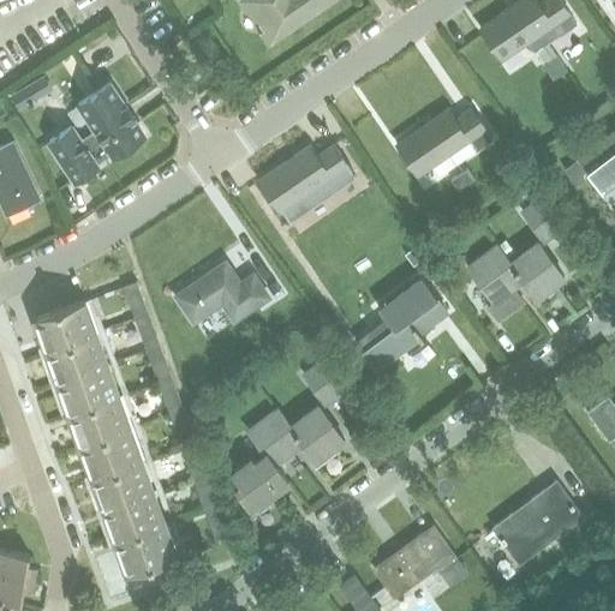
[(270,47),(338,0),(244,0),(240,4),(270,47)]
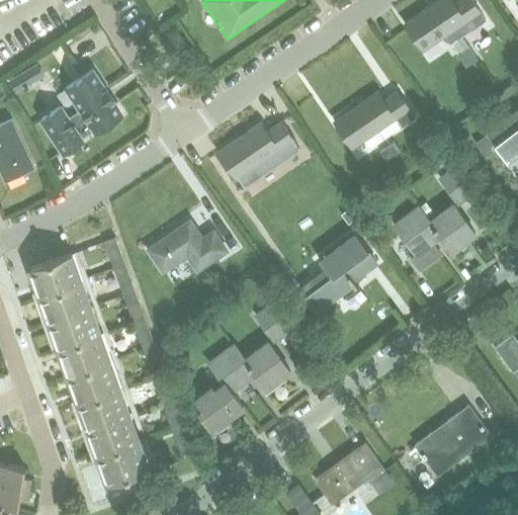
[(443,37),(448,46),(469,30),(471,32),(486,22),(470,0),(462,0),(455,5),(451,0),(442,0),(406,25),(423,52),(443,37)]
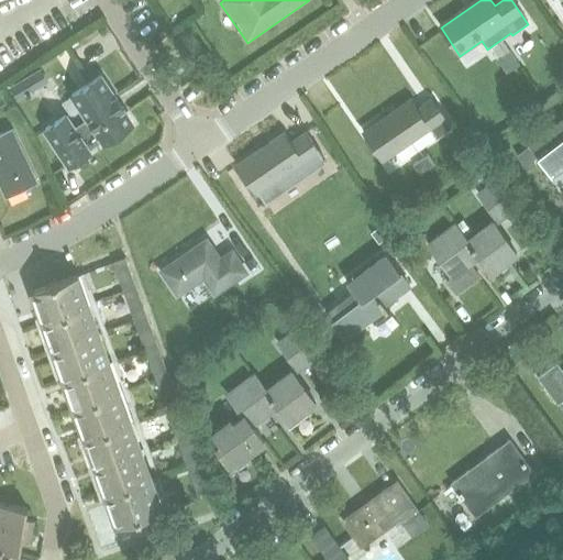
[(509,53),(497,62),(506,75),(518,67),(509,53)]
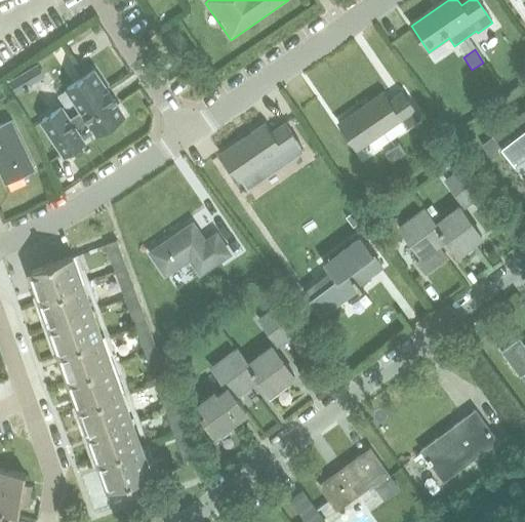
[(15,96),(43,78),(37,67),(9,84),(15,96)]
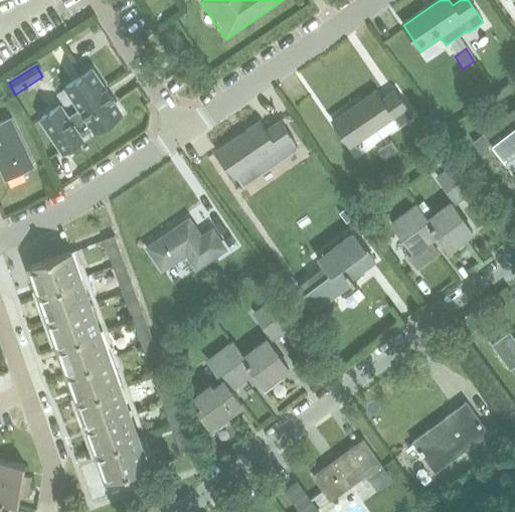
[(121,118),(112,104),(113,104),(106,94),(105,94),(92,73),(65,91),(79,113),(66,121),(59,110),(40,122),(62,156),(81,144),(79,140),(93,132),(95,135),(121,118)]
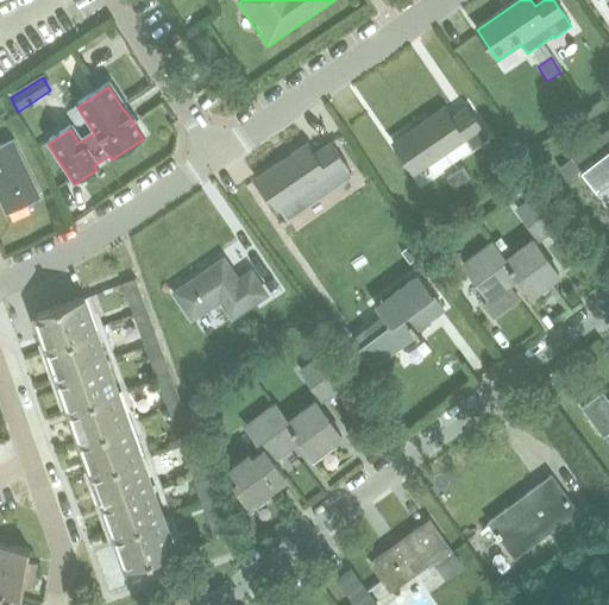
[(472,152),(489,142),(468,109),(451,120),(445,112),(393,146),(413,177),(465,143),(472,152)]
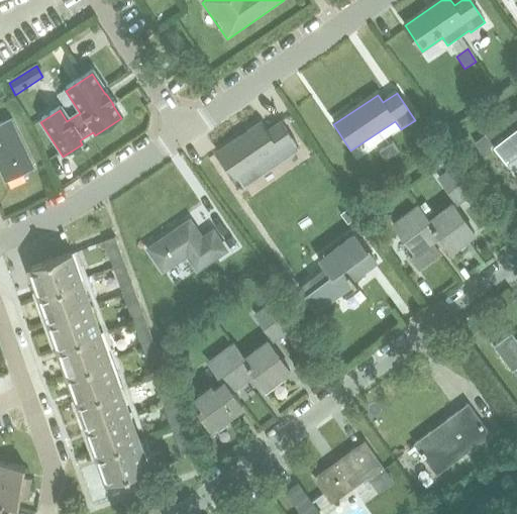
[(516,114),(476,145),(486,160),(493,155),(492,149),(496,146),(508,163),(516,156),(516,114)]
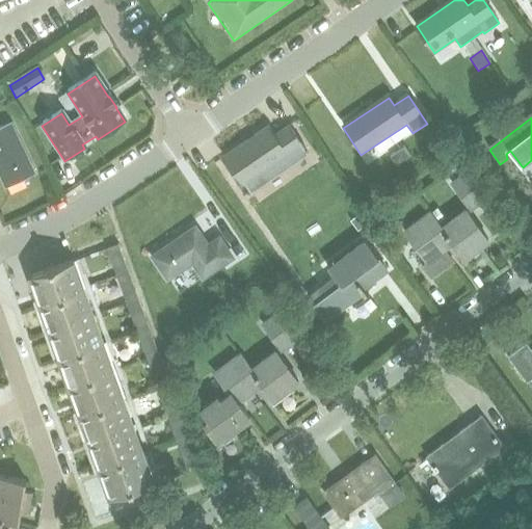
[(0,181),(4,190),(33,176),(10,127),(0,131),(0,181)]
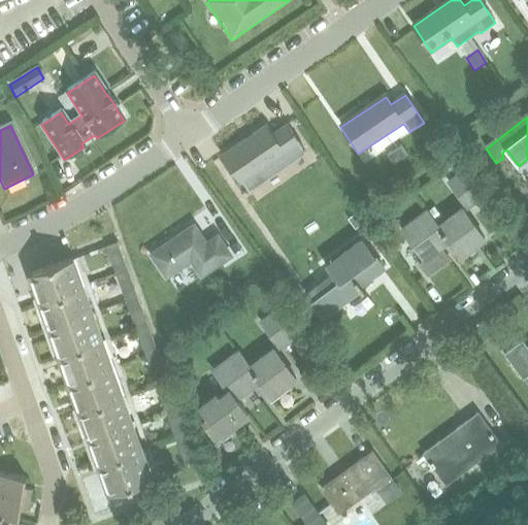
[(266,129),(222,159),(239,185),(242,183),(249,192),(274,174),(268,166),(283,156),(289,165),(304,156),(286,128),(272,137),(266,129)]
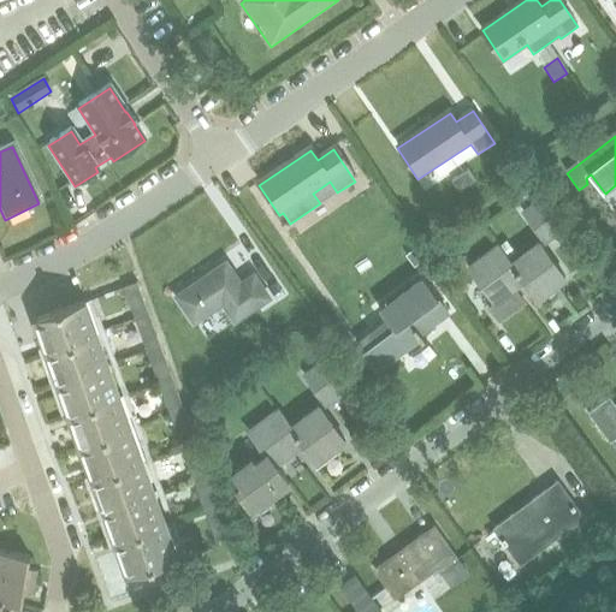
[(467,172),(450,183),(457,194),(474,182),(467,172)]
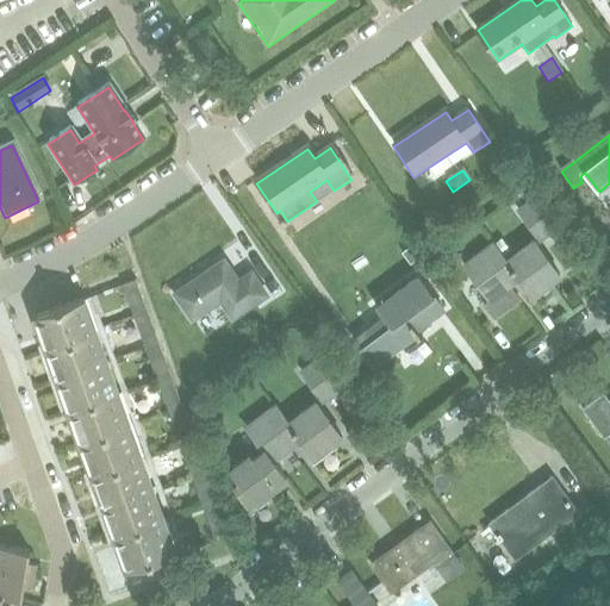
[(541,242),(556,230),(535,201),(520,213),(541,242)]
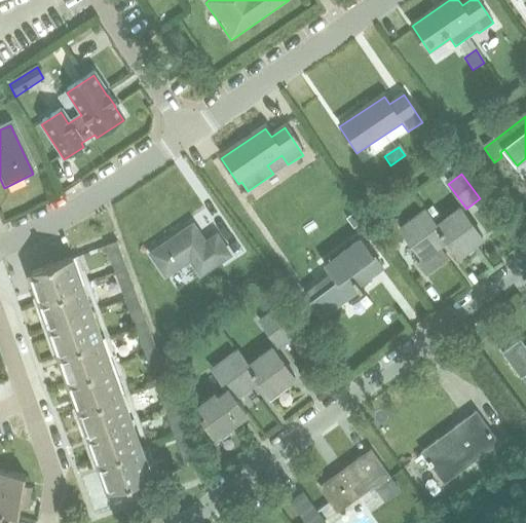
[(373,200),(365,207),(373,218),(381,211),(373,200)]
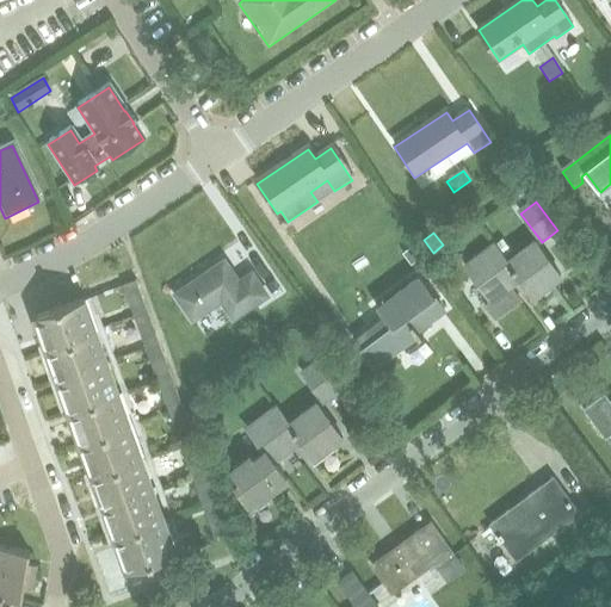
[(535,242),(507,262),(507,264),(520,282),(519,282),(532,299),(561,278),(535,242)]
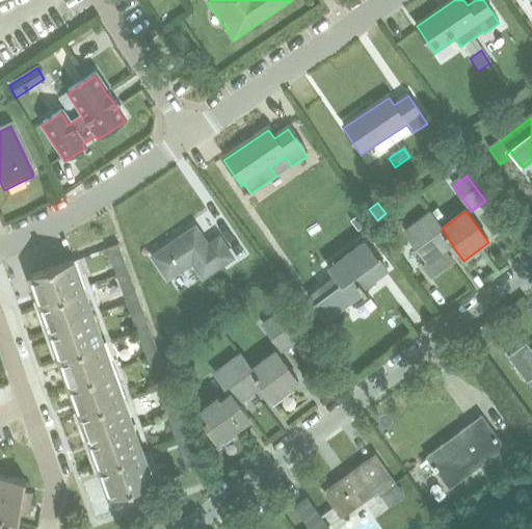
[(360,214),(349,222),(356,232),(367,223),(360,214)]
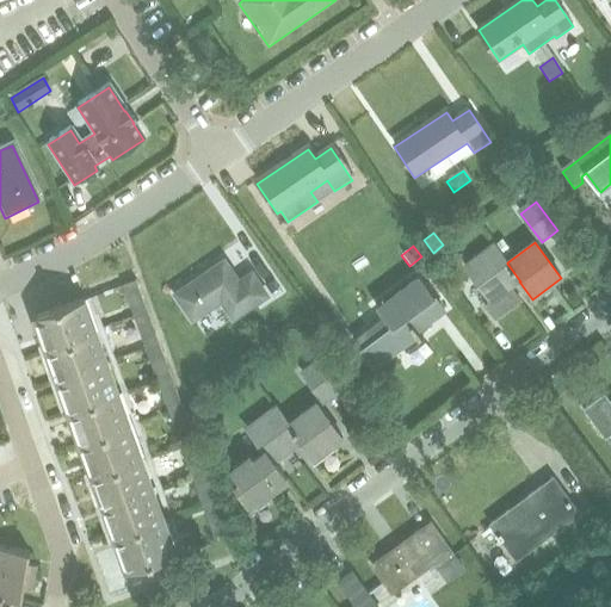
[(486,307),(497,321),(520,302),(511,289),(519,282),(520,282),(507,264),(507,262),(494,246),(464,268),(491,303),(486,307)]
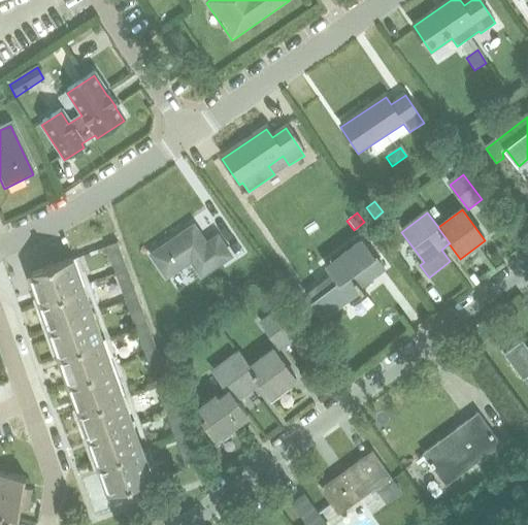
[(200,280),(230,260),(217,240),(206,249),(193,229),(152,258),(166,281),(190,264),(200,280)]
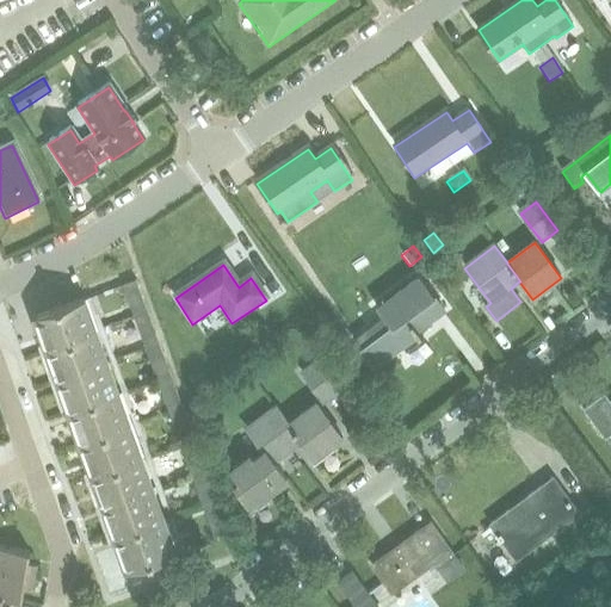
[(370,333),(356,344),(375,370),(393,357),(392,355),(417,338),(420,342),(423,340),(418,333),(432,322),(431,321),(430,321),(421,309),(434,299),(419,278),(376,309),(386,322),(370,334),(370,333)]
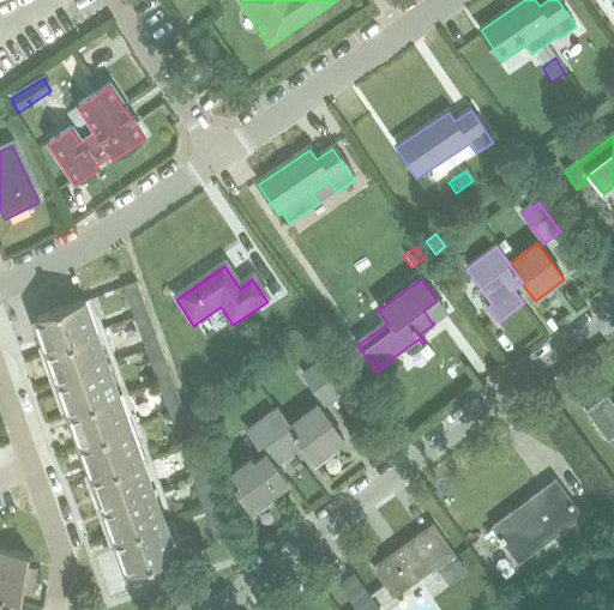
[(47,354),(97,336),(86,303),(36,321),(47,354)]
